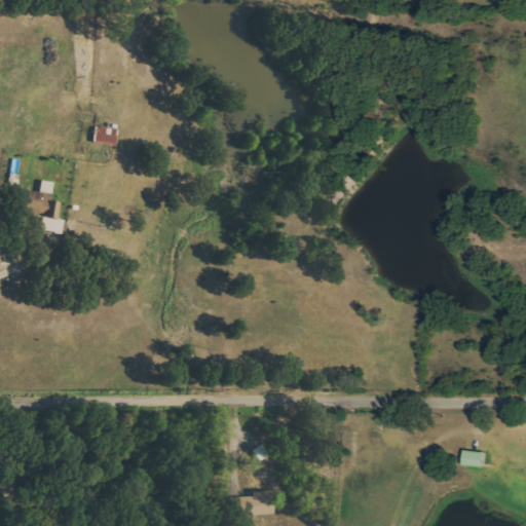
[(116,145),(118,129),(97,126),(95,143),(116,145)]
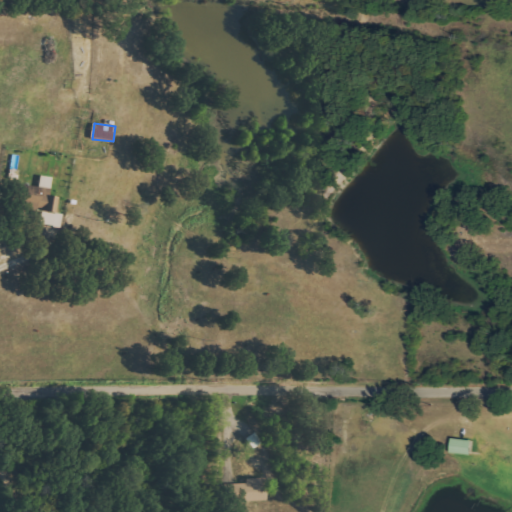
[(41,224),(61,227),(63,214),(58,213),(60,196),(50,195),(52,177),(41,175),(40,187),(20,184),(17,207),(43,211),(41,224)]
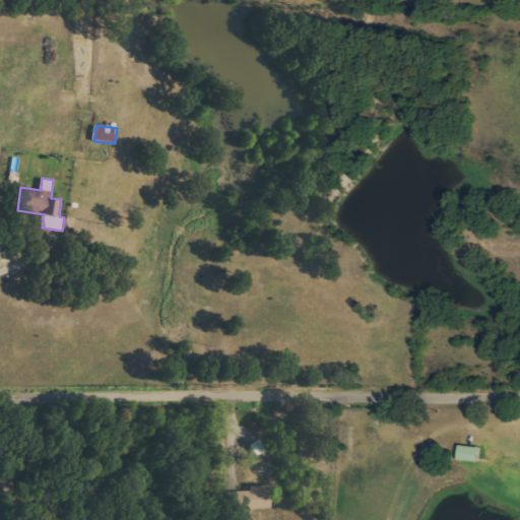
[(266,449),(259,440),(251,446),(258,456),(266,449)]
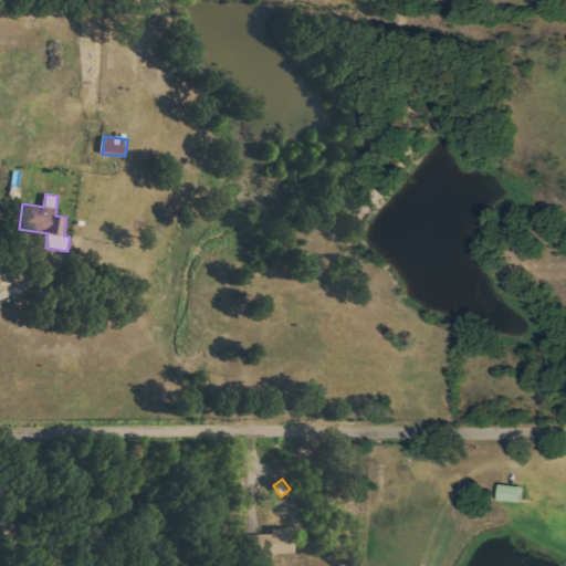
[(501,500),(523,503),(526,488),(503,484),(501,500)]
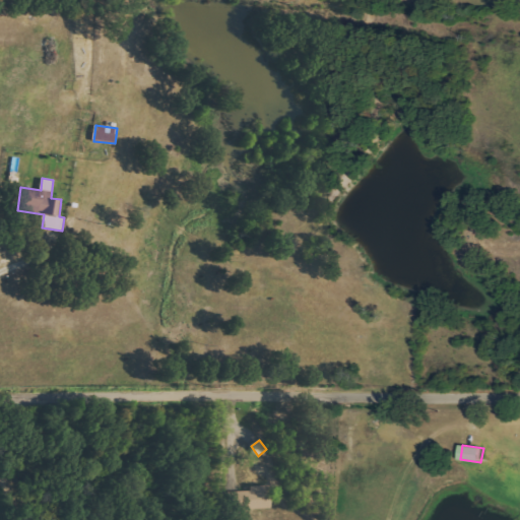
[(271,508),(271,485),(251,485),(251,491),(228,492),(228,510),(271,508)]
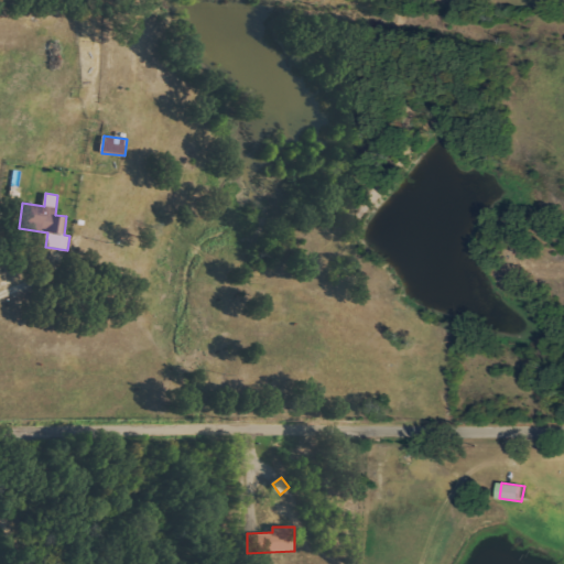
All buildings are outlined.
